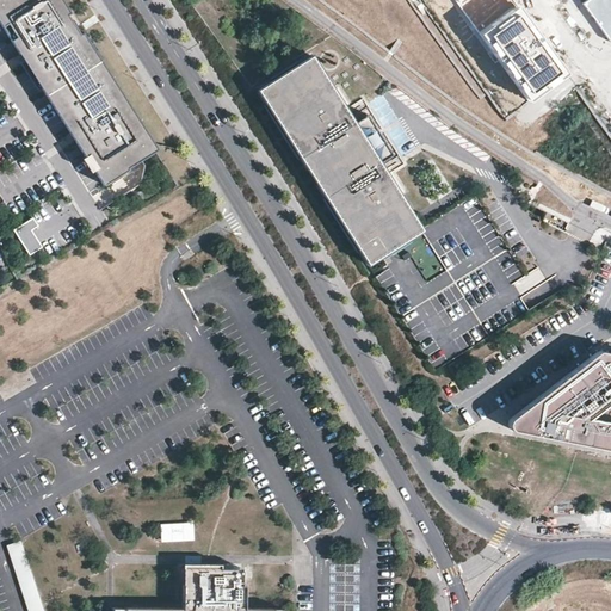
[(80,35),(56,0),(0,0),(0,22),(1,24),(7,22),(16,37),(10,39),(102,184),(127,170),(122,165),(152,148),(80,35)]
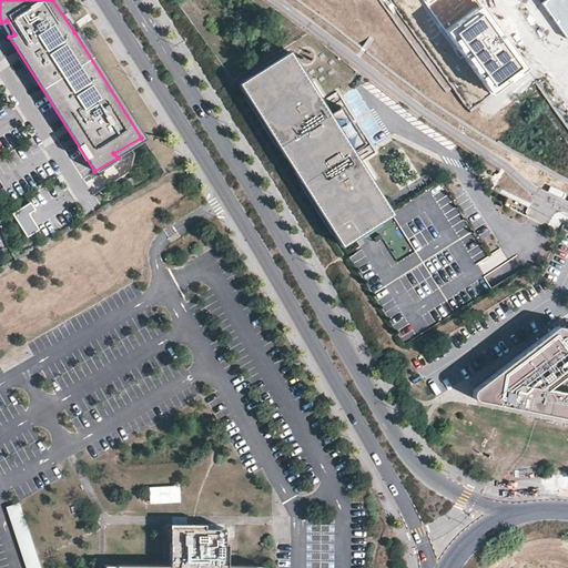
[(567,0),(549,0),(545,3),(567,36),(567,0)]
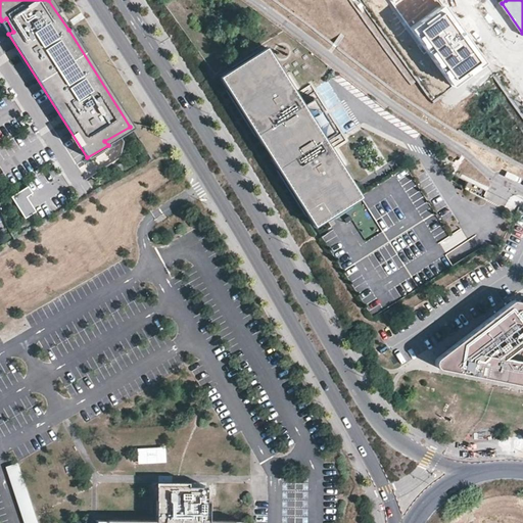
[(484,62),(442,5),(410,29),(452,87),(484,62)]
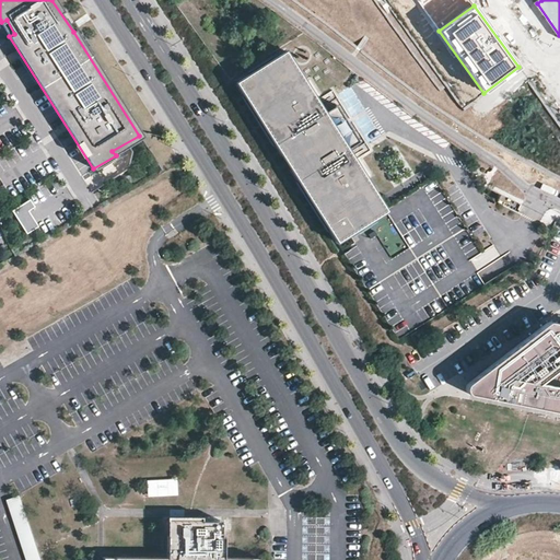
[(311,119),(295,95),(308,88),(284,50),(235,82),(282,155),(290,151),(298,163),(290,167),(336,242),(349,234),(386,210),(363,173),(350,181),(335,156),(348,149),(359,141),(348,123),(336,104),(324,112),(311,119)]
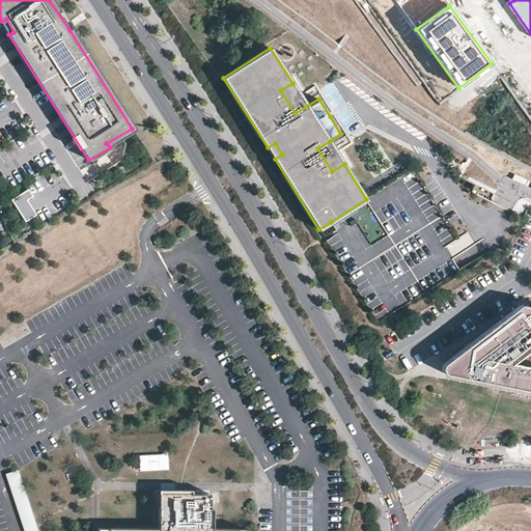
[(307,106),(292,83),(280,90),(295,113),(307,106)]
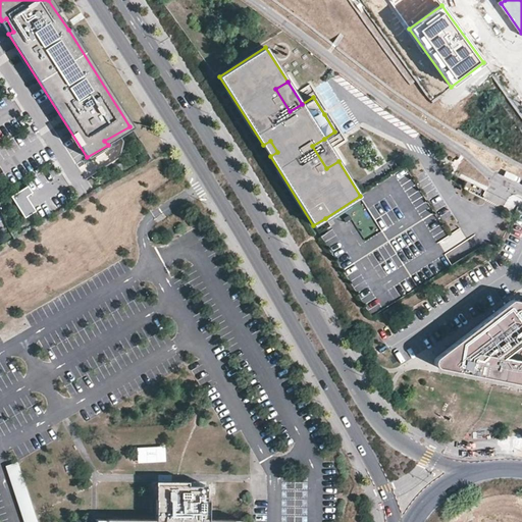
[(338,161),(324,139),(312,146),(326,168),(338,161)]
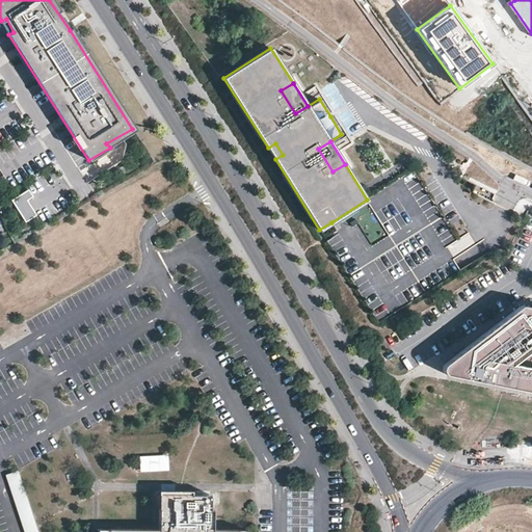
[(283,155),(275,143),(268,148),(275,159),(283,155)]
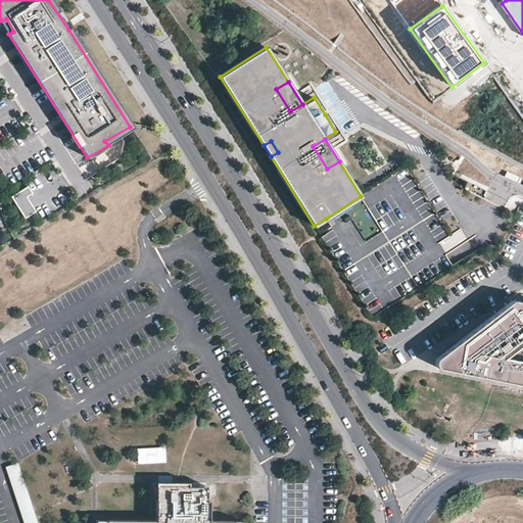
[(11,197),(25,221),(37,214),(29,199),(34,196),(30,187),(11,197)]
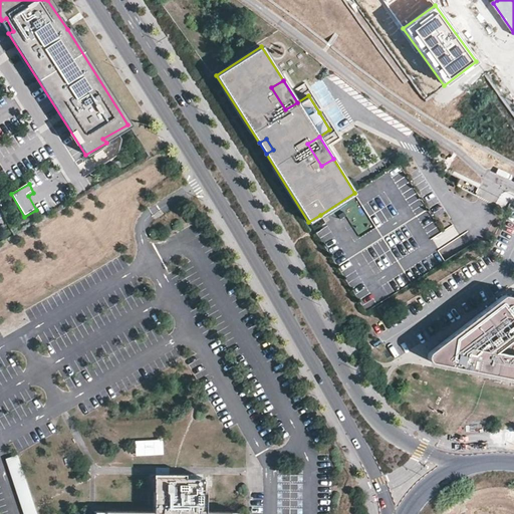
[(513,296),(506,295),(505,294),(501,295),(429,351),(427,355),(427,357),(428,359),(429,360),(432,361),(446,364),(513,378),(513,296)]
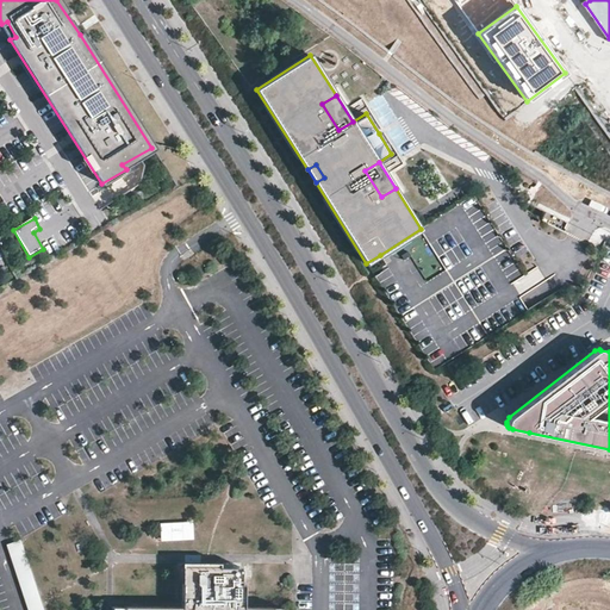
[(194,542),(193,523),(160,524),(160,543),(194,542)]
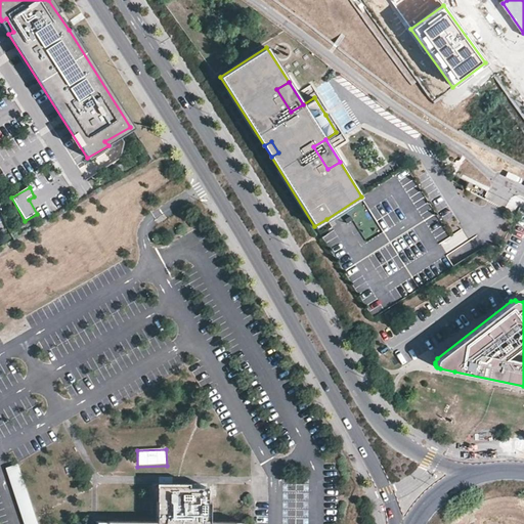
[(36,523),(19,465),(7,469),(23,523),(36,523)]
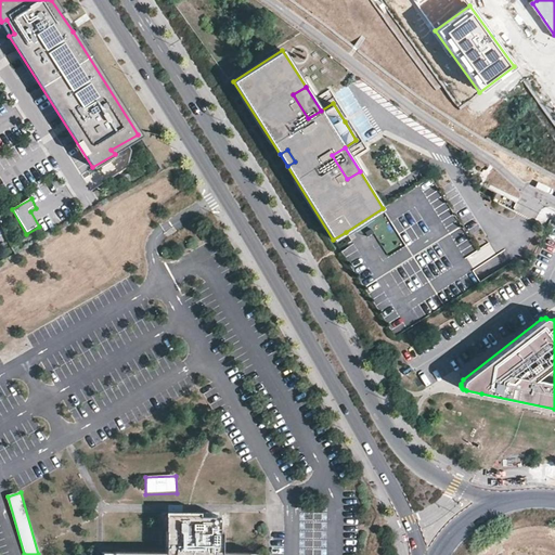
[(253,554),(254,553),(227,553),(221,553),(221,551),(222,543),(220,542),(222,541),(222,532),(221,531),(219,531),(219,525),(218,523),(219,521),(219,516),(218,516),(216,517),(215,516),(207,516),(205,517),(204,516),(201,516),(201,512),(166,511),(166,552),(102,551),(101,554),(253,554)]
